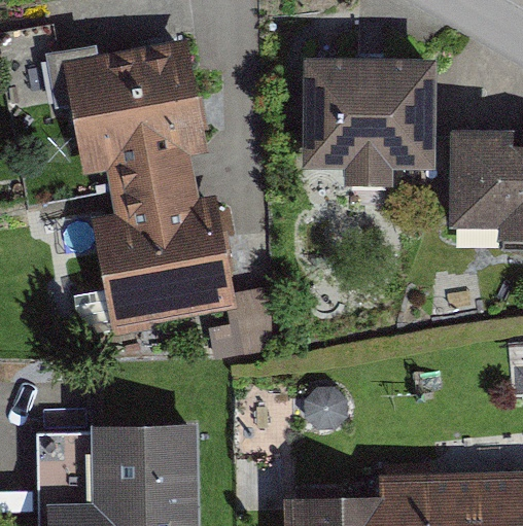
[(99,53),(97,40),(45,48),(55,105),(73,102),(83,168),(105,164),(115,223),(94,226),(110,328),(235,308),(217,201),(200,204),(192,155),(207,152),(187,38),(99,53)]
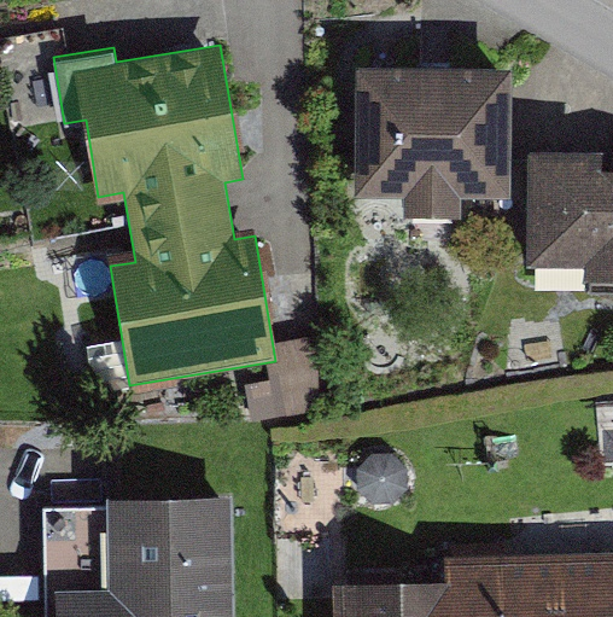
[(355,68),(355,199),(407,199),(407,220),(462,220),(462,199),(512,199),(512,68),(355,68)]
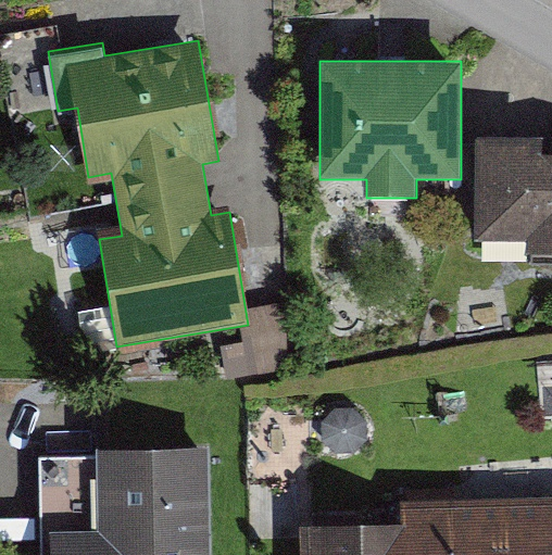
[(547,143),(481,143),(481,242),(528,242),(528,260),(551,260),(551,161),(547,162),(547,143)]
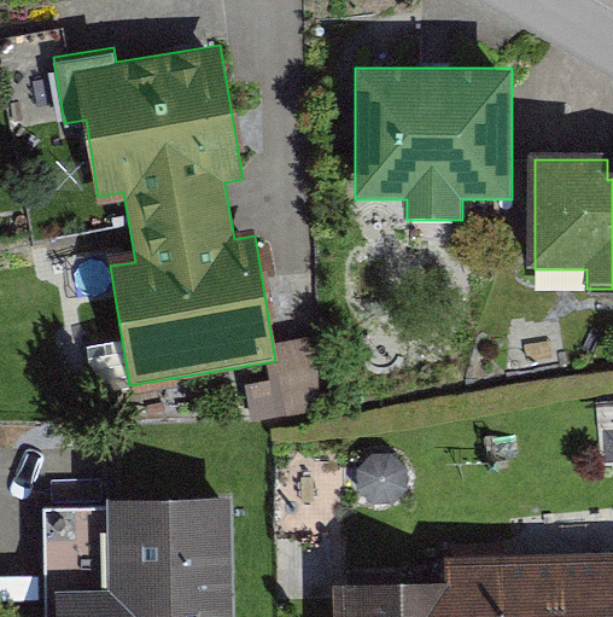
[(316,409),(315,336),(287,341),(261,344),(274,414),(316,409)]
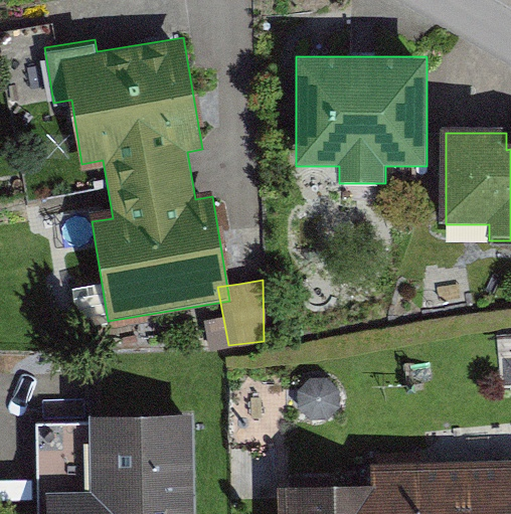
[(203,513),(205,422),(49,420),(48,513),(203,513)]
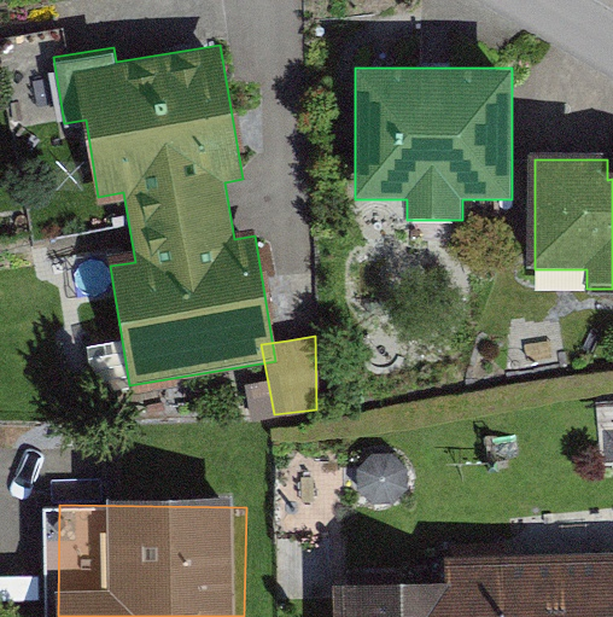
[(461,591),(357,589),(356,616),(612,616),(612,557),(462,557),(461,591)]
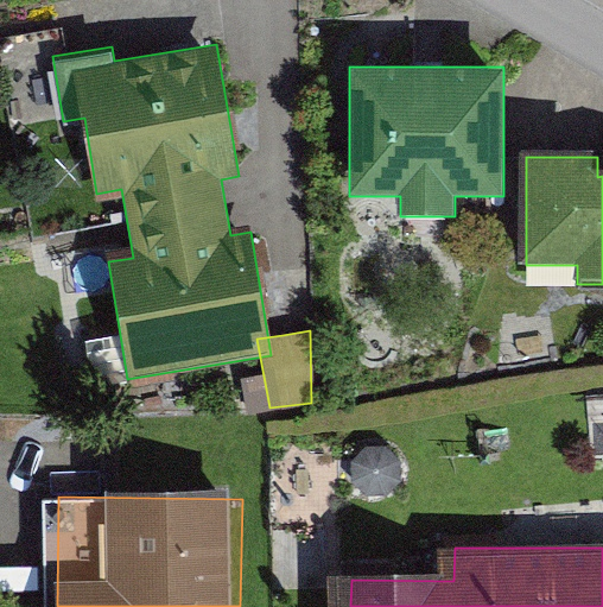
All buildings are outlined.
